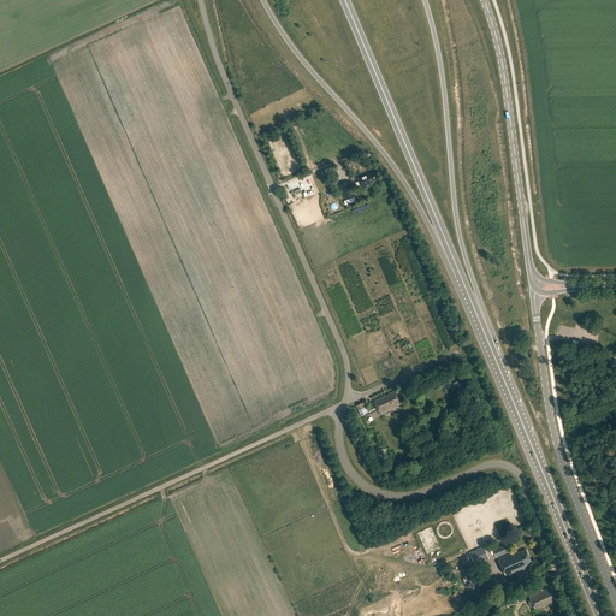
[(357,177),(362,188),(374,183),(373,181),(375,181),(372,171),(357,177)]
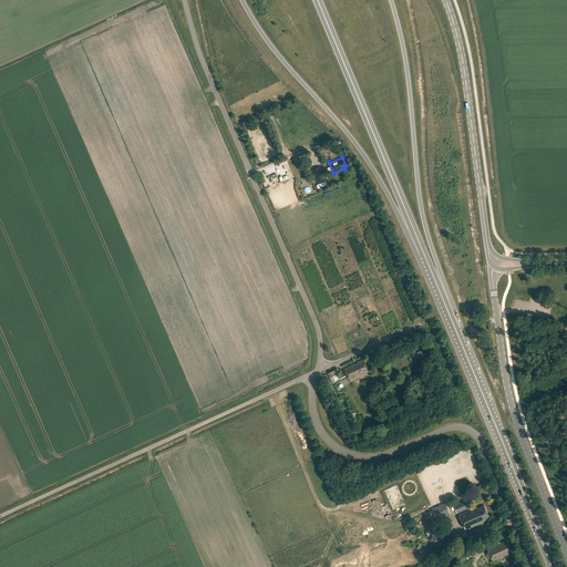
[(312,169),(318,183),(327,179),(320,166),(312,169)]
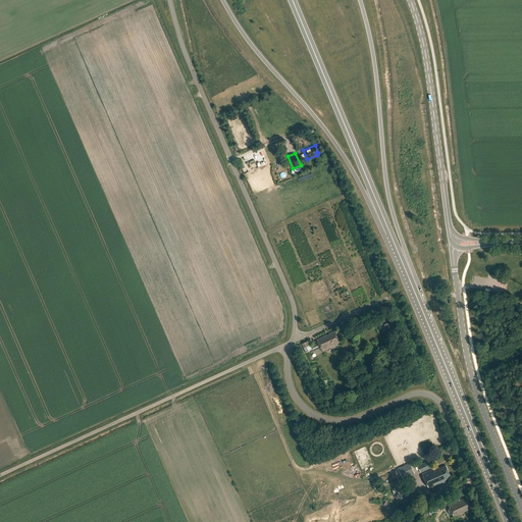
[(301,343),(305,352),(310,349),(310,350),(318,346),(320,351),(338,343),(333,332),(316,341),(318,344),(310,348),(307,341),(301,343)]
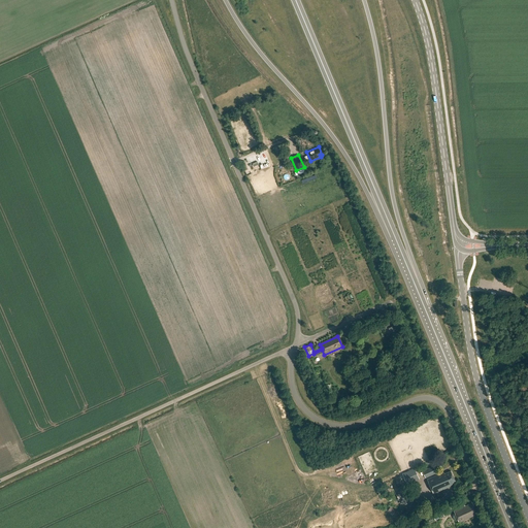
[(435,472),(432,466),(421,470),(424,477),(435,472)]
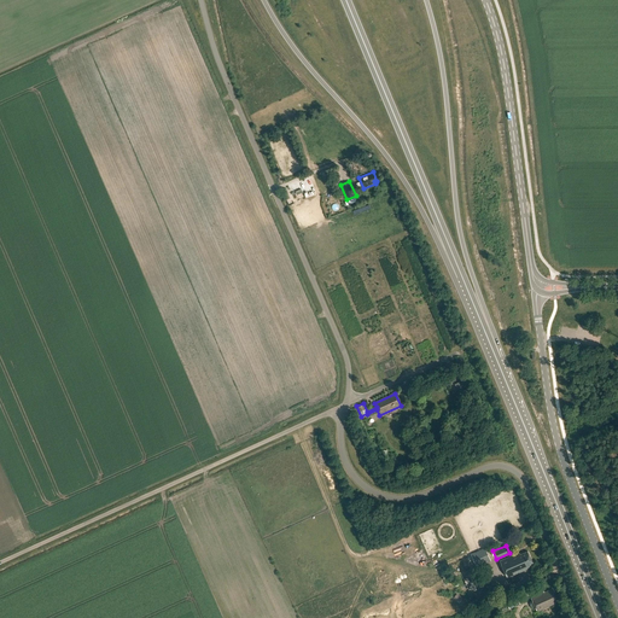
[(485,549),(472,555),(477,566),(490,560),(485,549)]
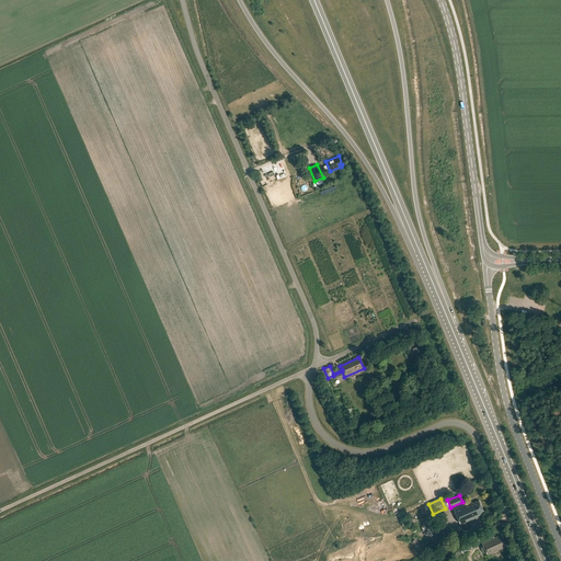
[(453,508),(459,524),(481,514),(480,511),(481,511),(477,500),(470,503),(470,501),(453,508)]
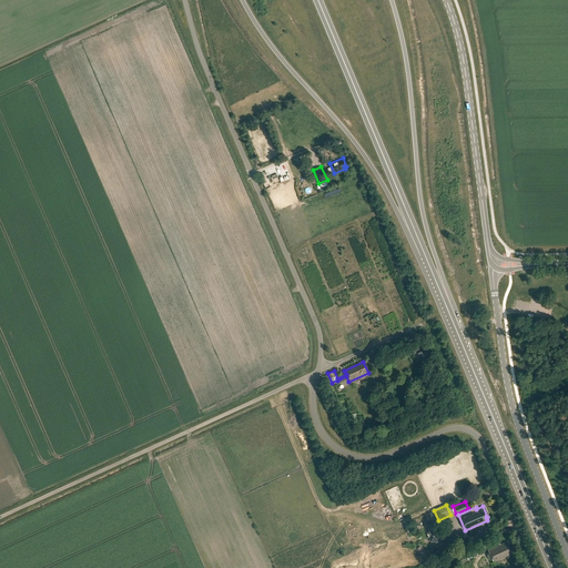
[(437,526),(428,529),(434,544),(444,539),(437,526)]
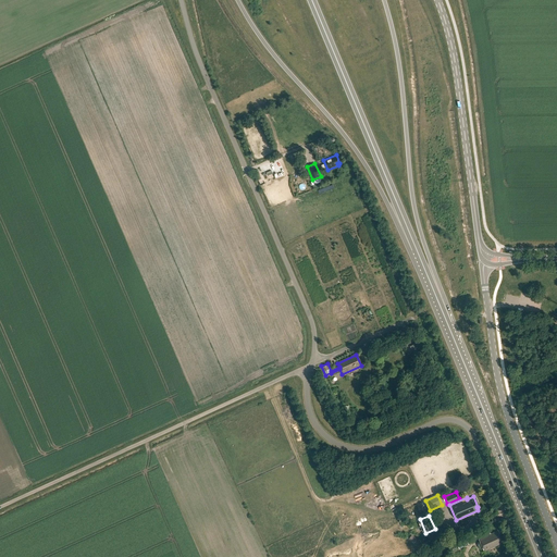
[(481,537),(485,549),(503,543),(497,530),(490,533),(487,527),(481,530),(483,536),(481,537)]
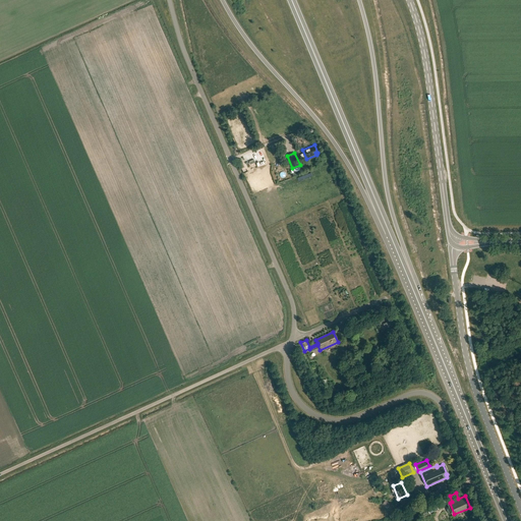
[(437,502),(428,506),(431,512),(440,508),(437,502)]
